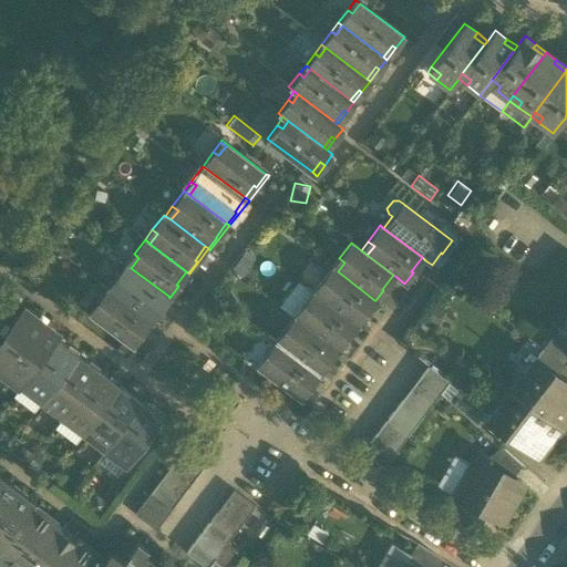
[(433,266),(442,254),(441,253),(432,265),(433,266)]
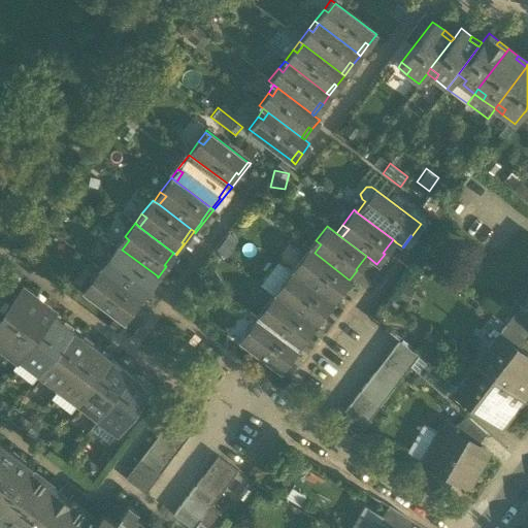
[(125,236),(117,245),(122,250),(129,240),(125,236)]
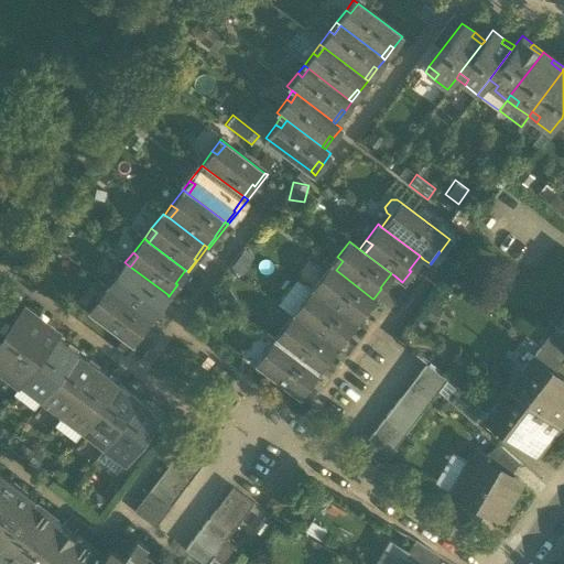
[(241,255),(230,269),(241,277),(252,263),(241,255)]
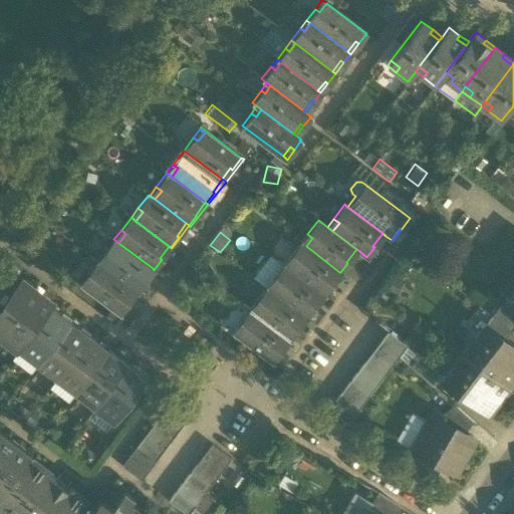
[(368,258),(386,236),(382,233),(372,246),(374,247),(366,257),(368,258)]
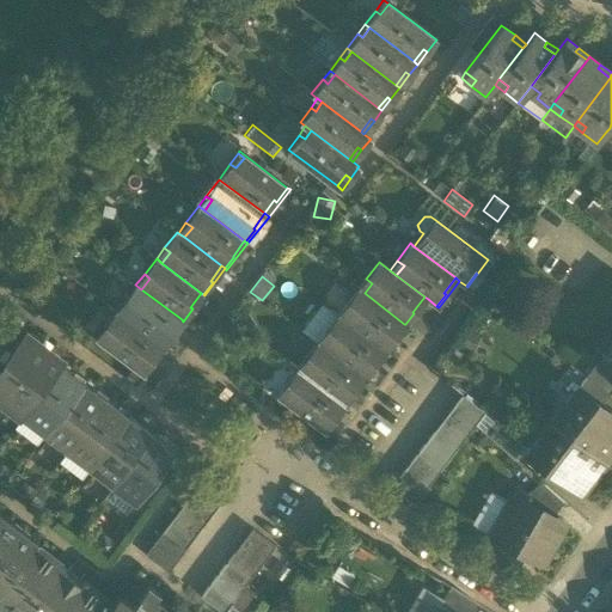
[(366,279),(359,289),(365,293),(372,283),(366,279)]
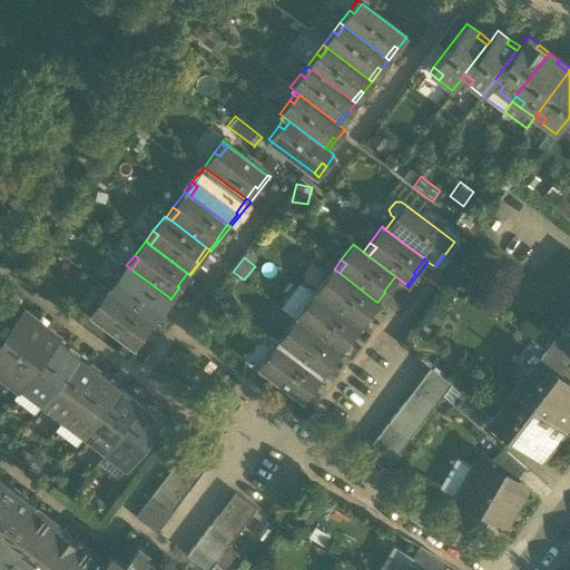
[(158,312),(169,297),(131,269),(126,265),(115,281),(121,285),(114,295),(150,323),(151,324),(160,313),(158,312)]
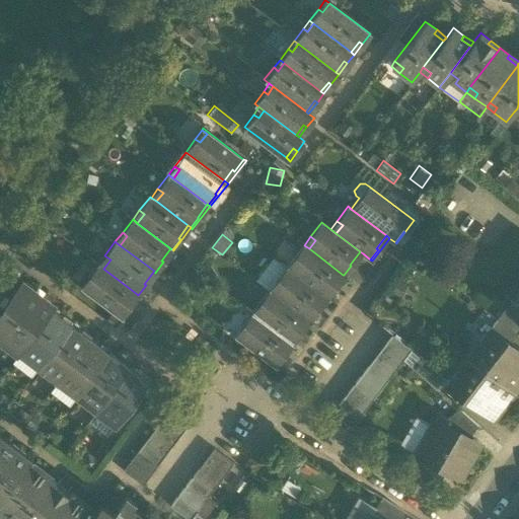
[(334,288),(343,275),(309,248),(304,245),(293,260),(298,264),(292,272),(325,297),(326,298),(334,288)]
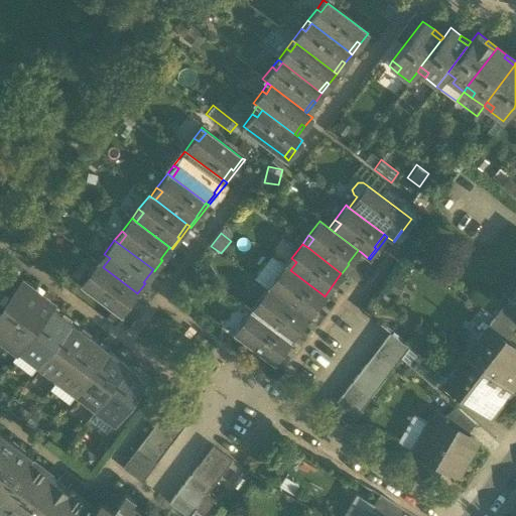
[(162,260),(154,271),(156,272),(172,249),(171,248),(169,247),(160,259),(162,260)]
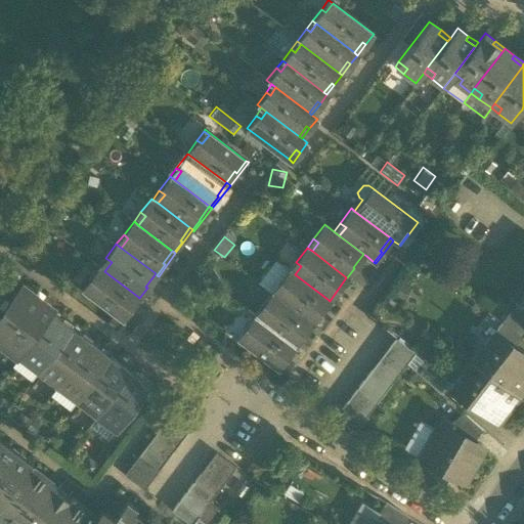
[(354,268),(347,277),(349,279),(366,256),(363,254),(353,267),(354,268)]
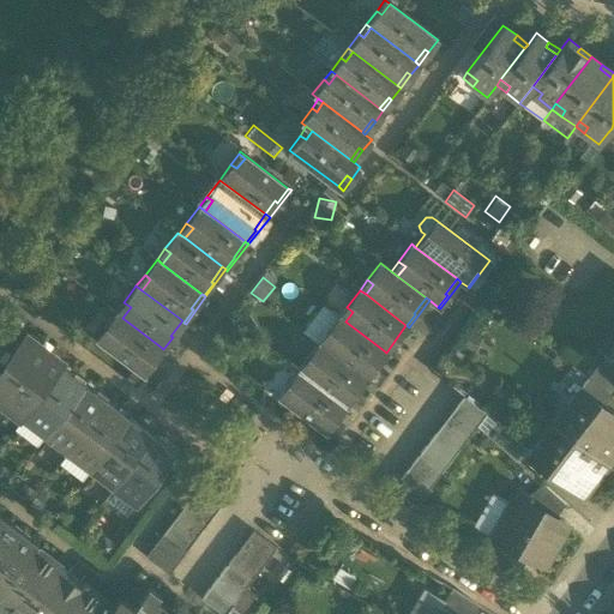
[(124,302),(115,313),(122,318),(131,307),(124,302)]
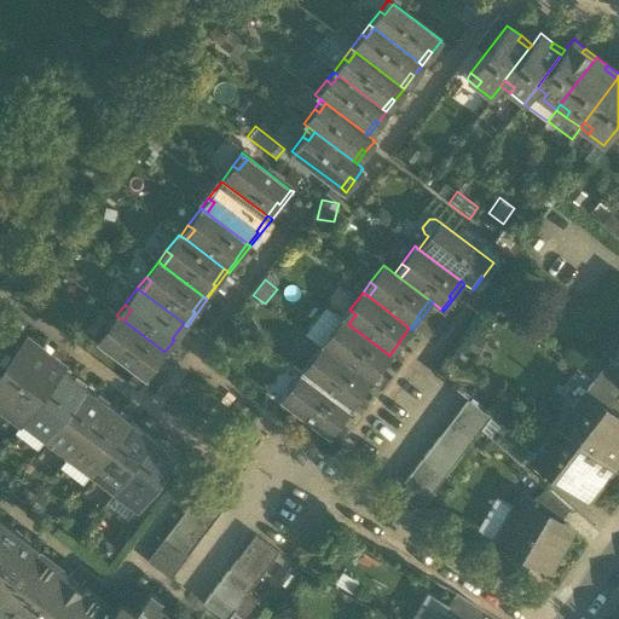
[(329,336),(342,319),(325,307),(305,334),(322,347),(329,336)]
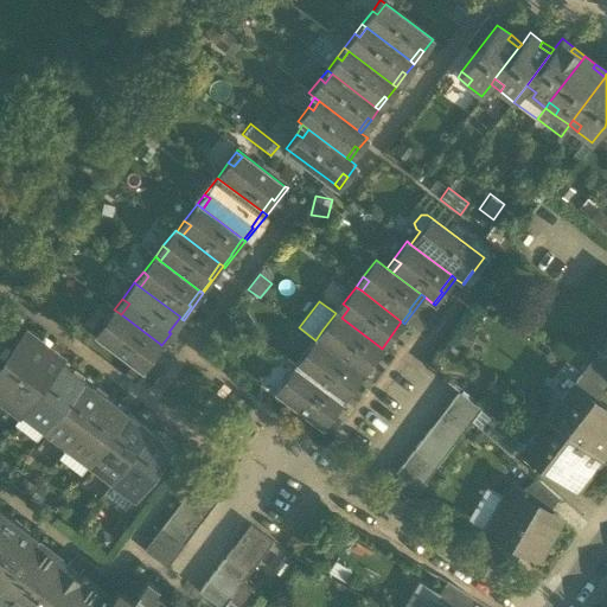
[(343,304),(336,313),(342,318),(349,308),(343,304)]
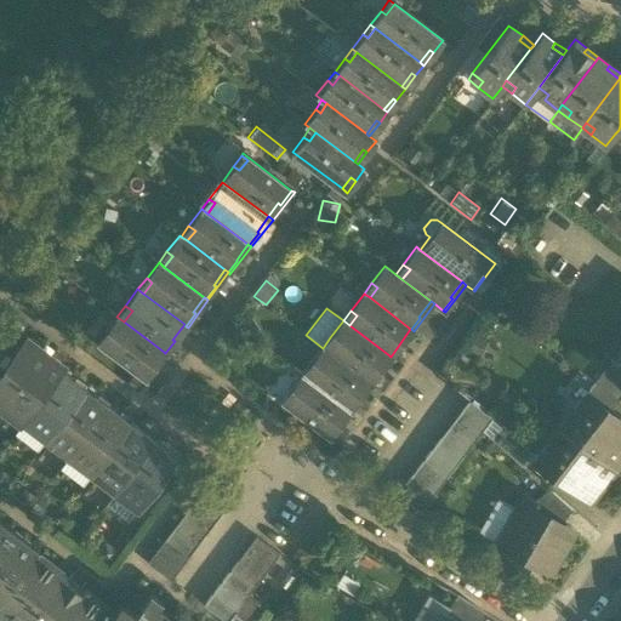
[(152,368),(164,352),(124,322),(117,317),(104,334),(110,339),(103,348),(97,343),(95,346),(144,383),(147,381),(144,379),(153,368),(152,368)]
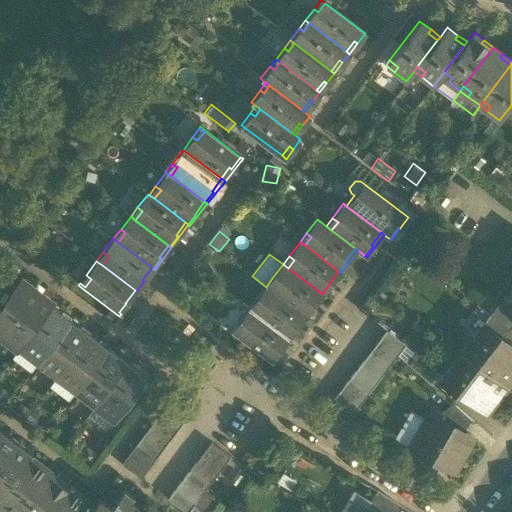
[(311,306),(321,293),(288,268),(283,264),(272,278),(278,282),(271,290),(304,315),(305,316),(312,307),(311,306)]
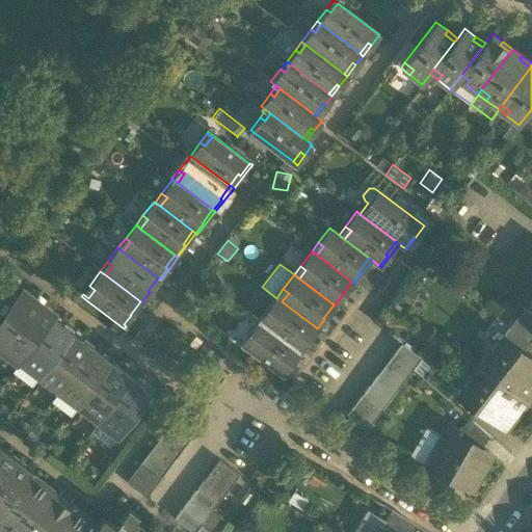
[(150,292),(141,302),(142,303),(161,281),(159,280),(158,277),(148,291),(150,292)]
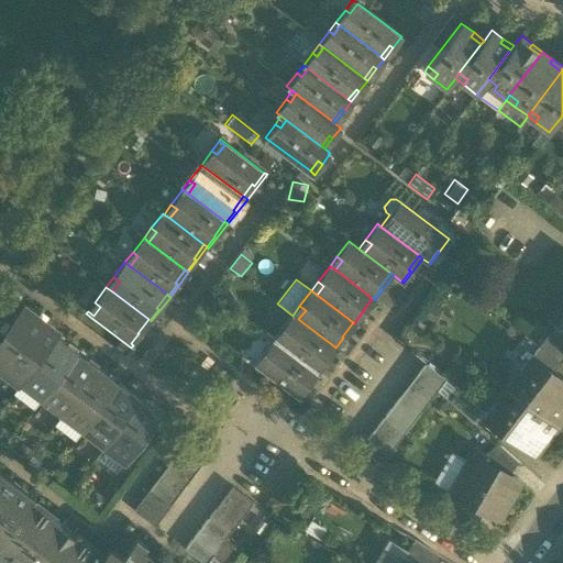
[(362,312),(354,323),(356,324),(375,300),(373,298),(372,298),(362,312)]
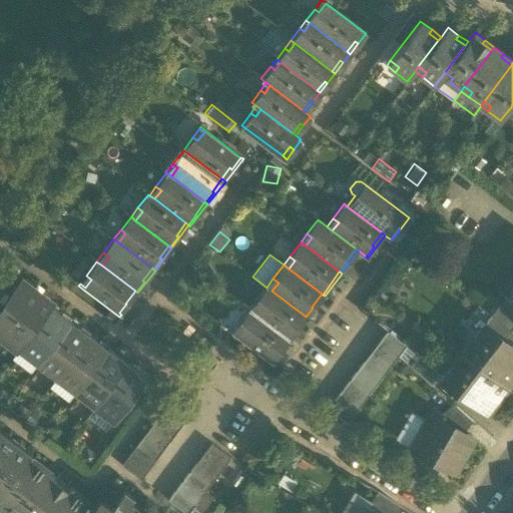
[(86,276),(80,284),(85,288),(91,280),(86,276)]
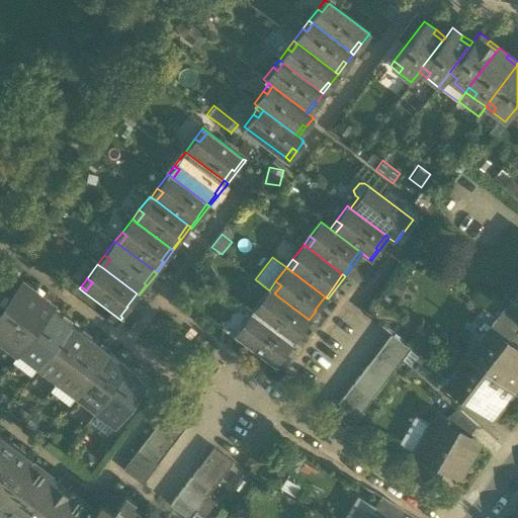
[(0,341),(18,355),(21,350),(52,310),(55,307),(22,281),(0,310),(0,341)]
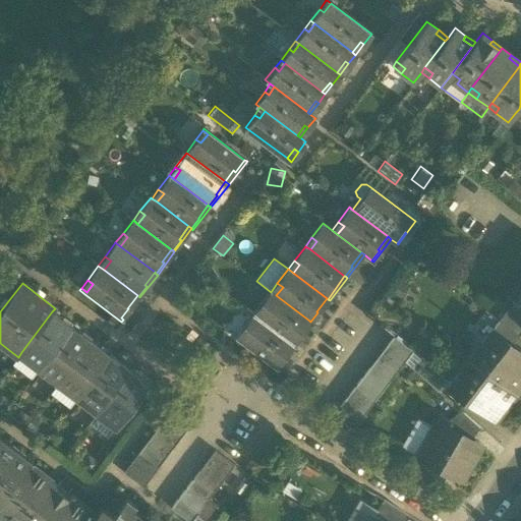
[(277,283),(271,292),(276,295),(283,287),(277,283)]
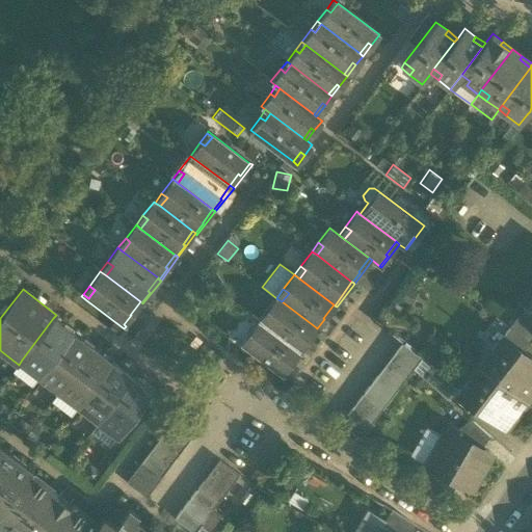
[(531,328),(531,296),(516,317),(531,328)]
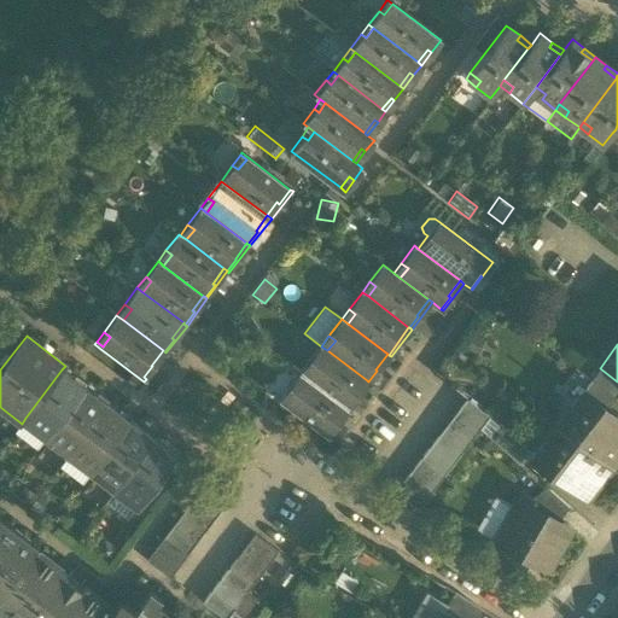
[(356,396),(367,380),(327,350),(321,347),(308,363),(314,368),(307,378),(348,408),(356,396)]
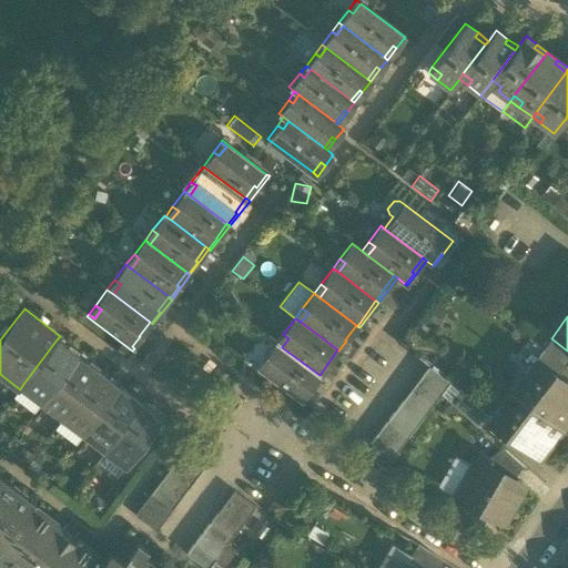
[(134,348),(152,324),(151,323),(150,322),(139,336),(140,336),(132,346),(134,348)]
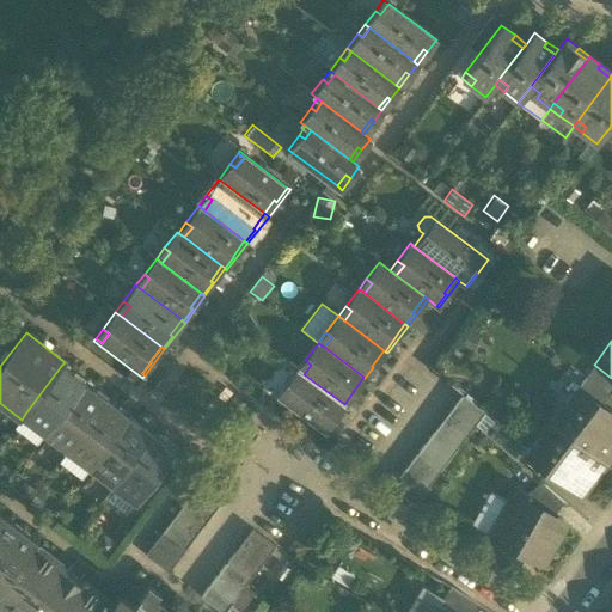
[(373,367),(365,378),(367,380),(387,353),(385,352),(384,350),(372,366),(373,367)]
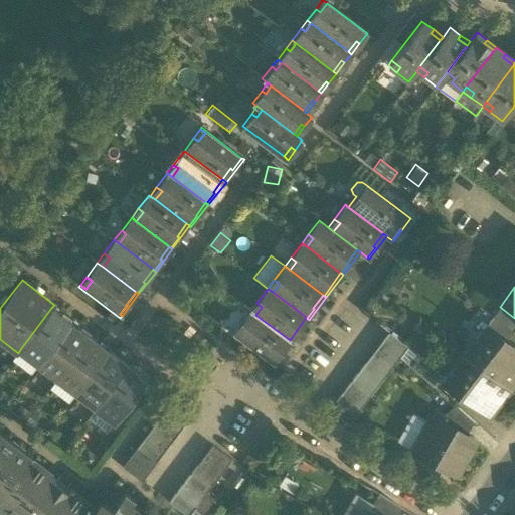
[(256,303),(250,311),(255,315),(262,307),(256,303)]
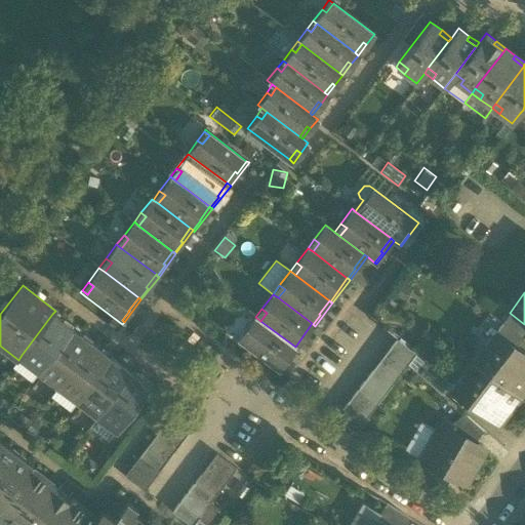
[(524,324),(510,313),(502,323),(523,338),(524,335),(524,324)]
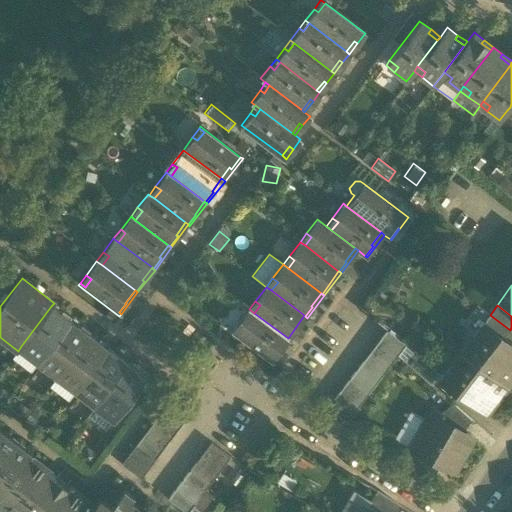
[(63,315),(51,306),(21,346),(40,360),(68,325),(60,319),(63,315)]
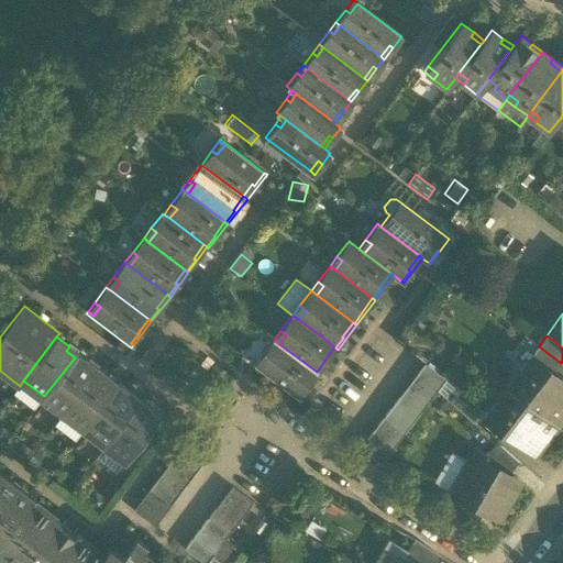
[(307,386),(317,372),(279,344),(274,340),(262,355),(267,360),(261,367),(255,364),(253,366),(298,400),(300,398),(298,397),(306,386),(307,386)]
